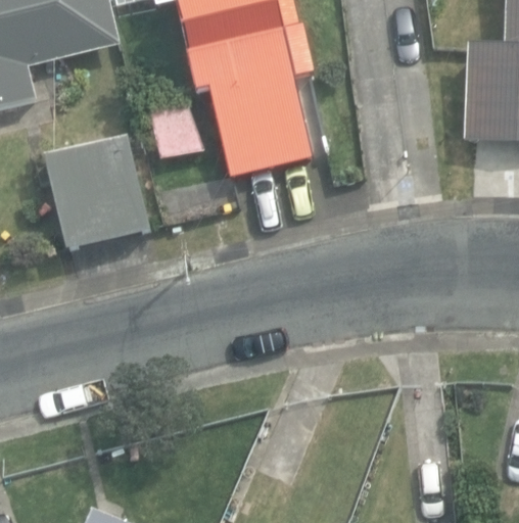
[(0,107),(37,99),(29,65),(119,44),(108,0),(0,0),(0,107)]
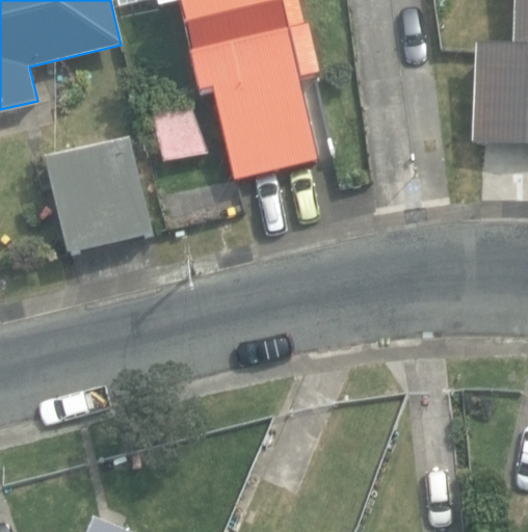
[(212,91),(234,180),(320,159),(300,78),(316,74),(297,0),(178,0),(177,0),(201,95),(212,91)]
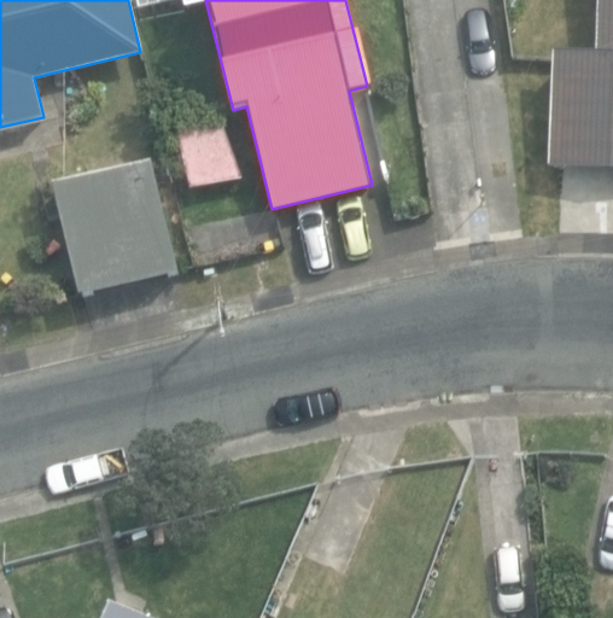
[(547,165),(612,167),(612,0),(595,0),(594,54),(550,53),(547,165)]
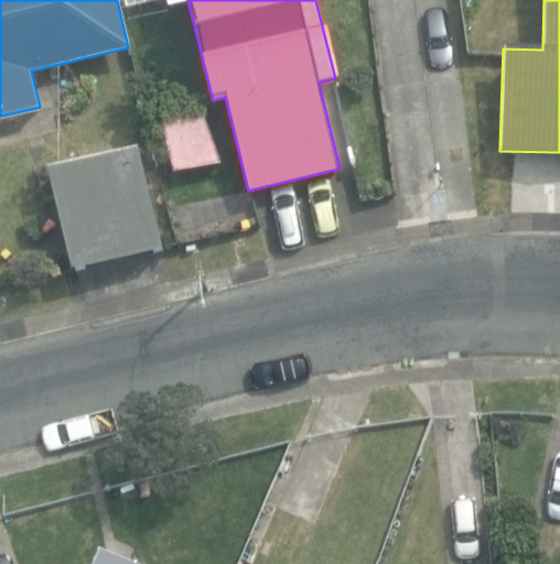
[(205,116),(162,123),(171,171),(213,163),(205,116)]
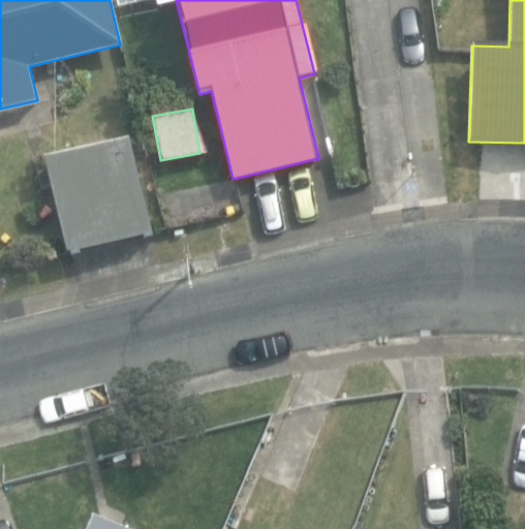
[(43,159),(66,256),(153,235),(128,137),(43,159)]
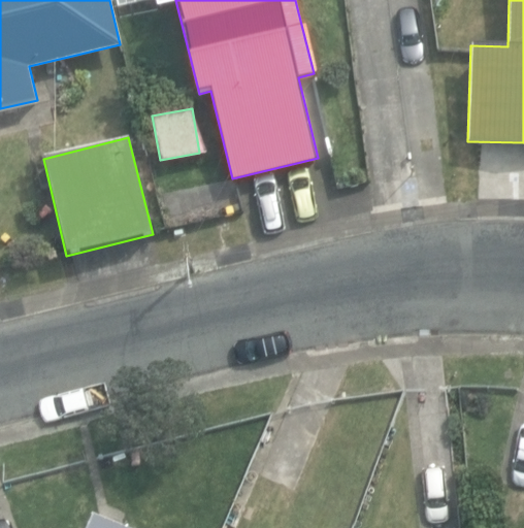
[(107,527),(82,517),(76,527),(107,527)]
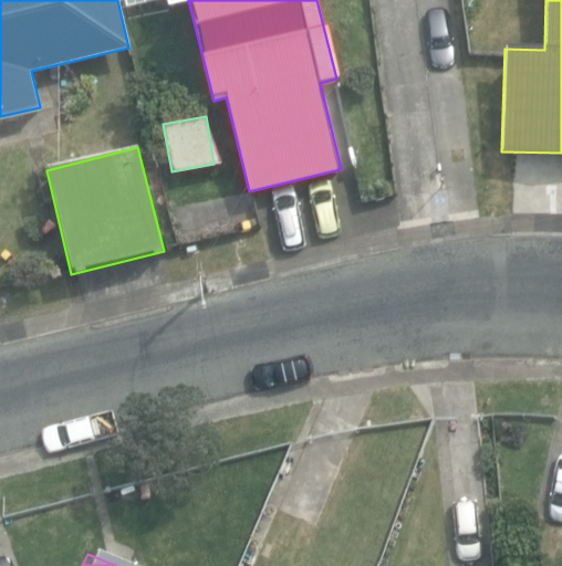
All buildings are outlined.
